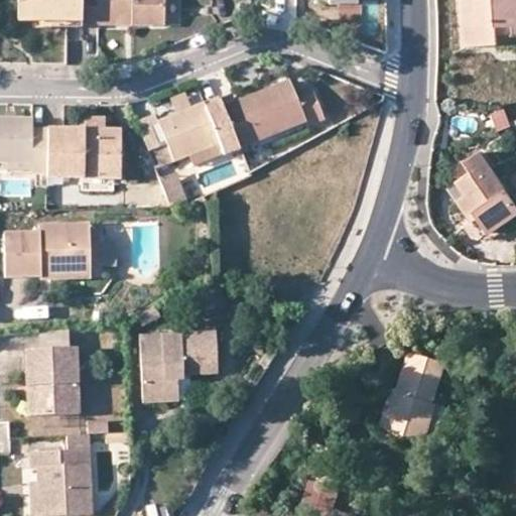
[(19,0),(20,21),(83,22),(83,0),(19,0)]
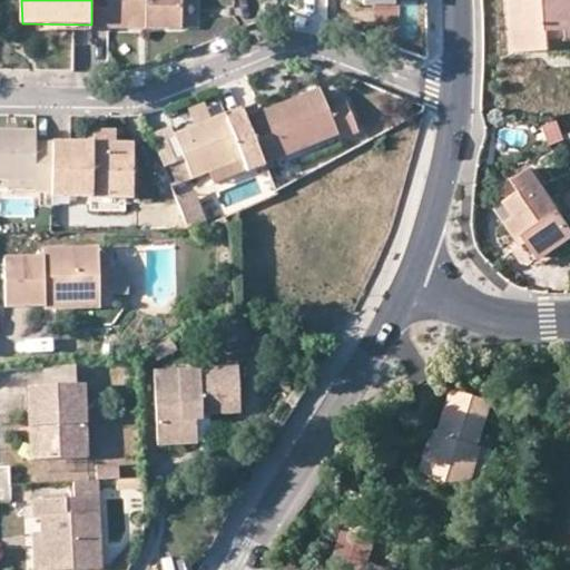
[(91,0),(91,25),(91,30),(109,30),(108,21),(147,21),(146,30),(183,30),(182,0),(91,0)]
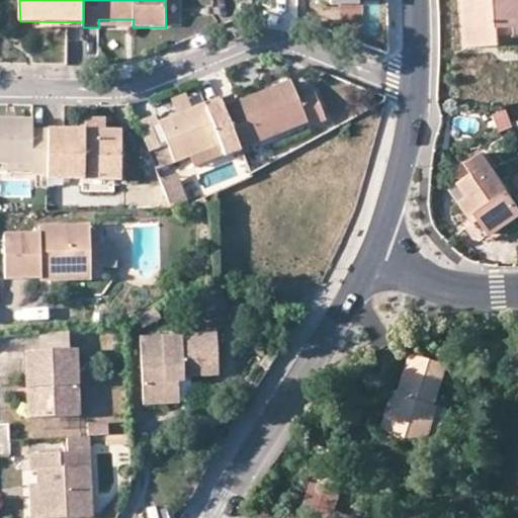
[(500,45),(501,34),(500,27),(516,25),(516,33),(517,35),(517,0),(463,0),(467,47),(500,45)]
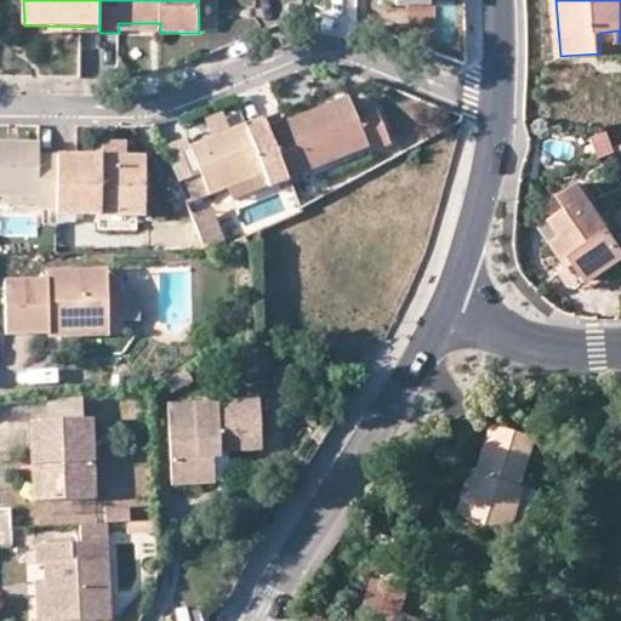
[(600,41),(619,40),(619,30),(599,33),(600,41)]
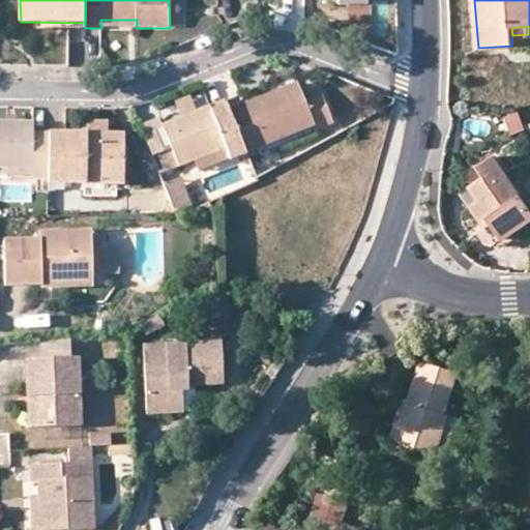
[(270,85),(275,93),(276,97),(300,87),(296,77),(270,85)]
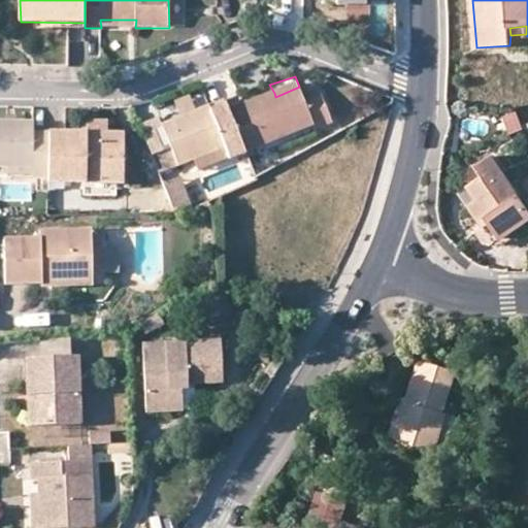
[(275,97),(274,93),(229,110),(246,153),(315,126),(317,131),(333,124),(322,95),(305,101),(299,87),(275,97)]
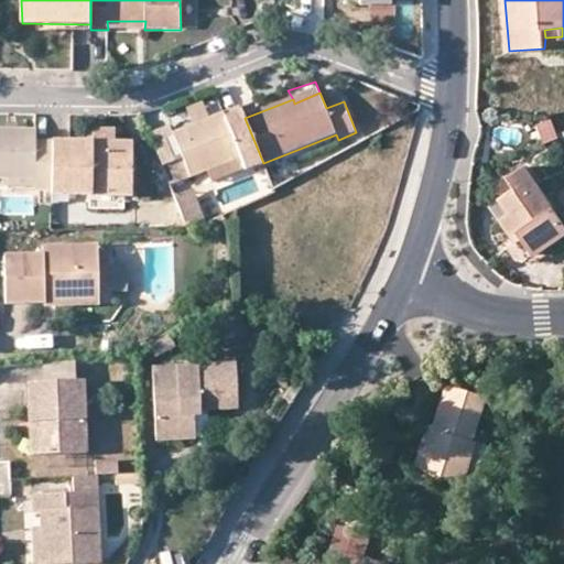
[(187,108),(194,127),(212,118),(204,101),(187,108)]
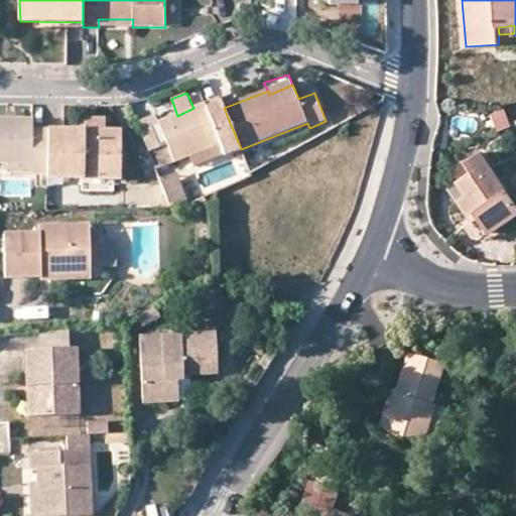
[(221,144),(226,156),(241,149),(224,108),(220,99),(194,108),(177,116),(159,123),(175,163),(189,156),(221,144)]
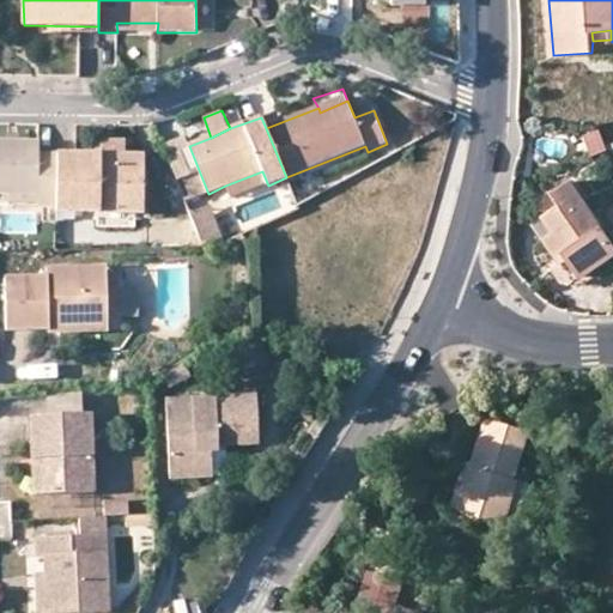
[(187,140),(163,149),(176,181),(183,178),(200,171),(189,146),(187,140)]
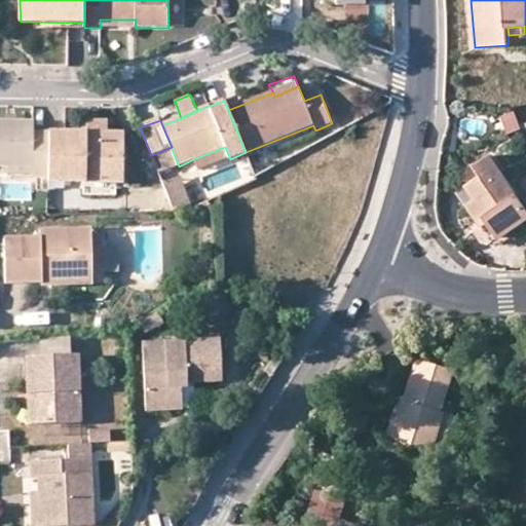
[(87,121),(87,134),(109,134),(109,122),(87,121)]
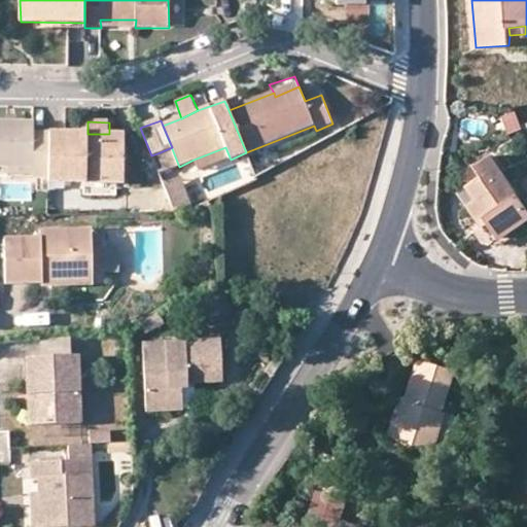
[(32,168),(31,176),(31,179),(48,179),(49,134),(36,134),(36,124),(0,123),(0,167),(7,168),(32,168)]
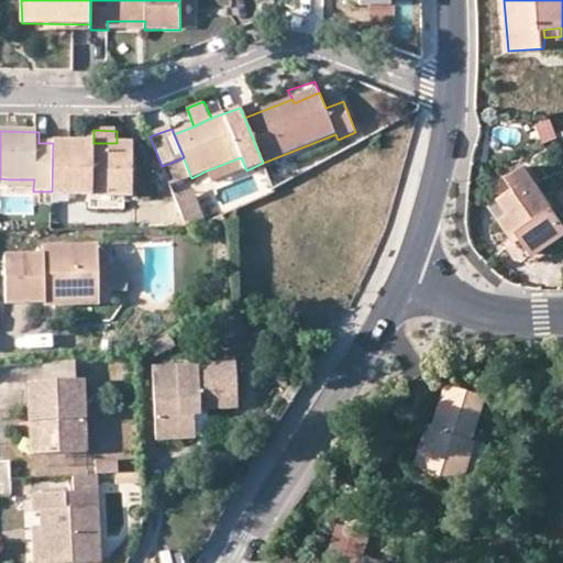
[(117,143),(94,143),(53,143),(52,191),(52,196),(133,197),(133,144),(117,143)]
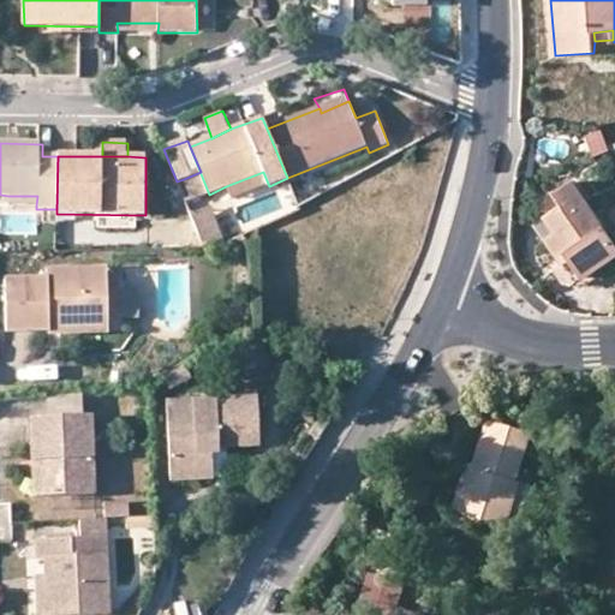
[(192,201),(209,195),(201,172),(184,179),(192,201)]
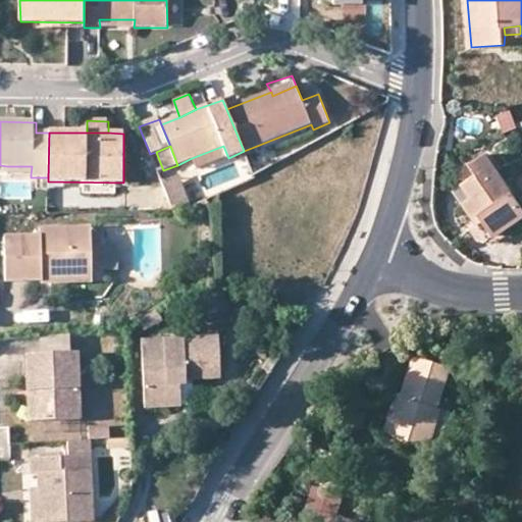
[(198,170),(228,158),(223,146),(192,158),(198,170)]
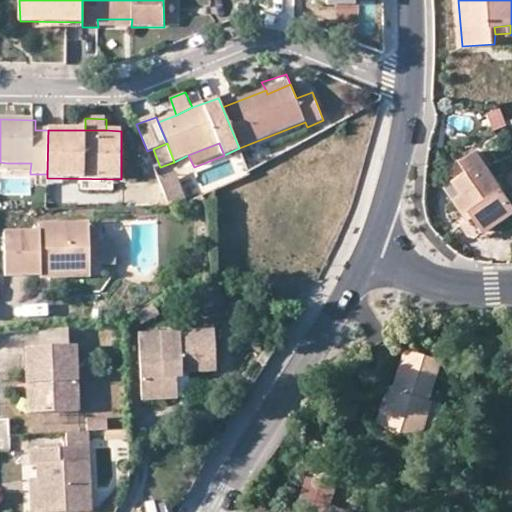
[(511,201),(479,151),(463,161),(469,171),(456,180),(465,193),(458,198),(472,220),(477,216),(487,230),(511,213),(511,201)]
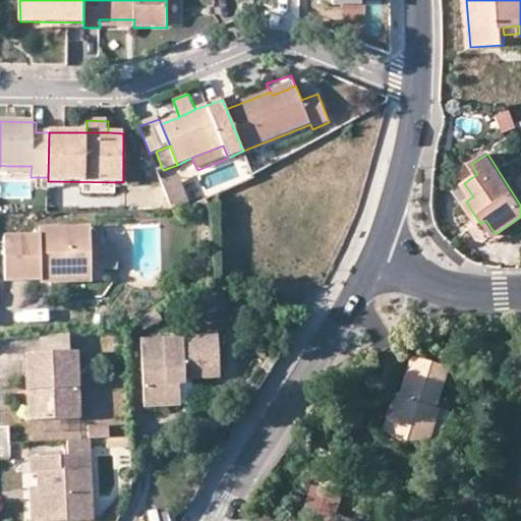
[(190,208),(177,177),(162,184),(173,210),(186,210),(190,208)]
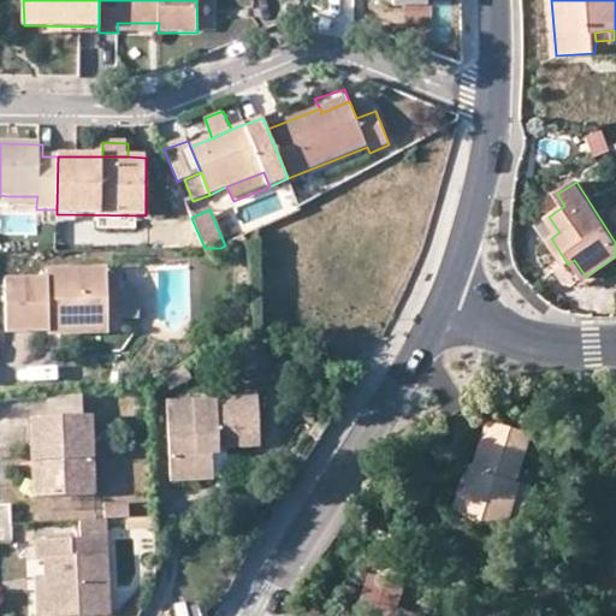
[(49,319),(108,317),(107,271),(48,272),(48,282),(7,283),(9,332),(51,332),(49,319)]
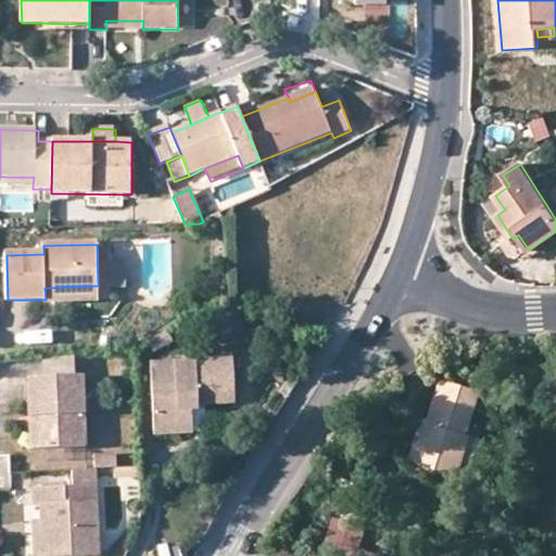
[(98,301),(98,286),(45,288),(46,300),(46,302),(98,301)]
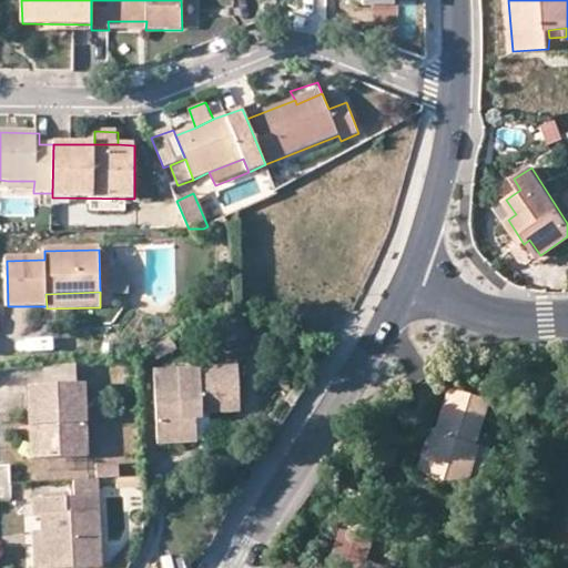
[(47,386),(73,385),(72,365),(46,366),(47,386)]
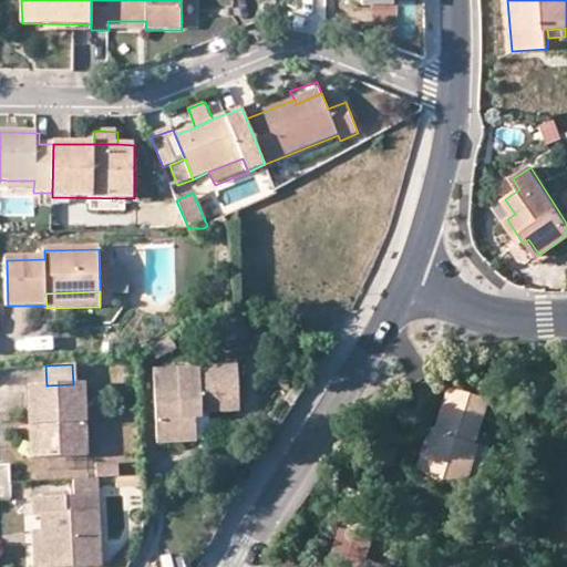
[(184,421),(197,421),(204,420),(203,413),(241,412),(239,368),(156,371),(158,444),(184,444),(184,421)]
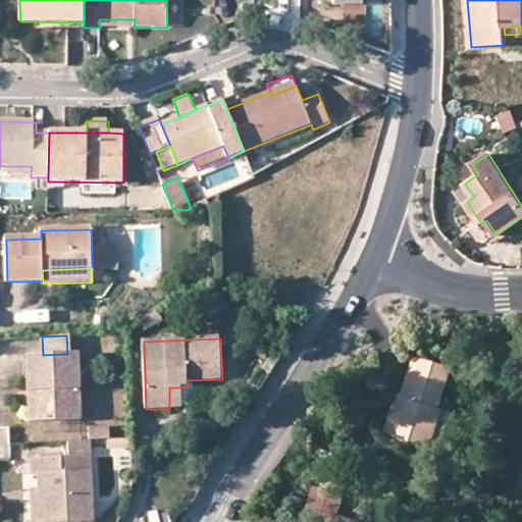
[(37,392),(38,421),(81,419),(77,353),(67,354),(43,355),(27,355),(29,392),(37,392)]
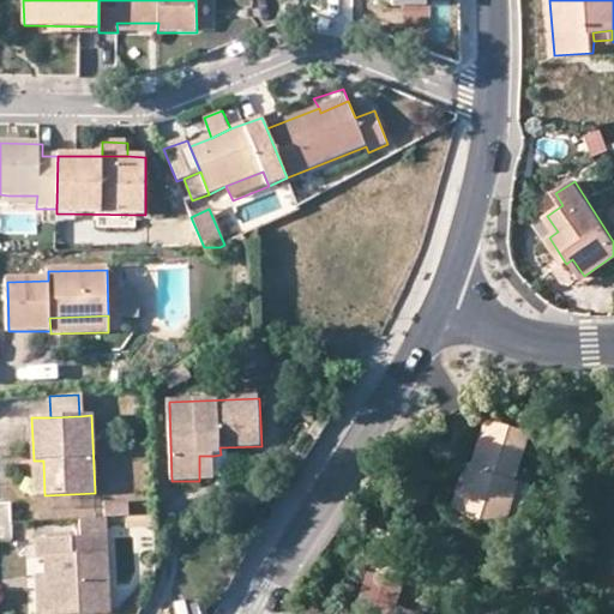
[(534,433),(488,421),(475,464),(469,487),(461,485),(453,511),(510,528),(523,482),(519,481),(534,433)]
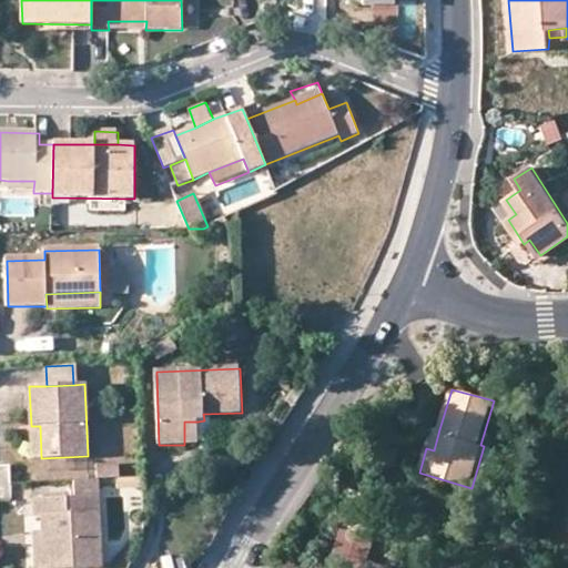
[(199,444),(198,422),(184,422),(184,445),(199,444)]
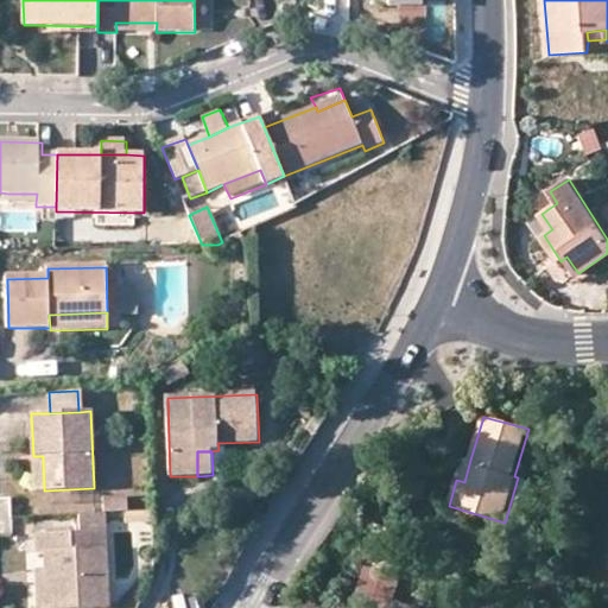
[(35,491),(44,491),(43,456),(33,456),(35,491)]
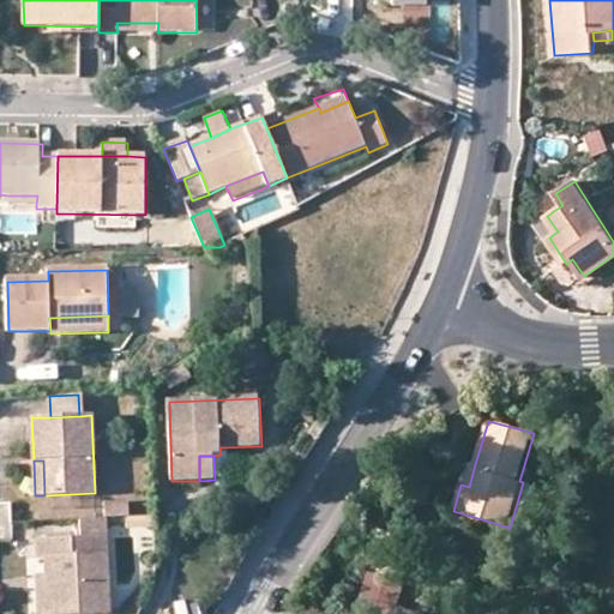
[(468,462),(461,485),(469,487),(475,464),(468,462)]
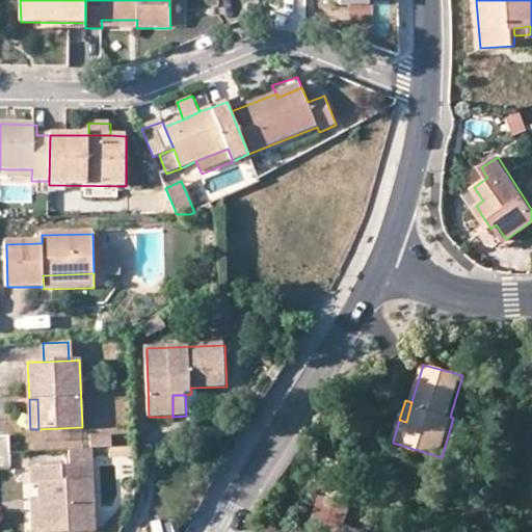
[(462,421),(453,418),(442,457),(451,459),(462,421)]
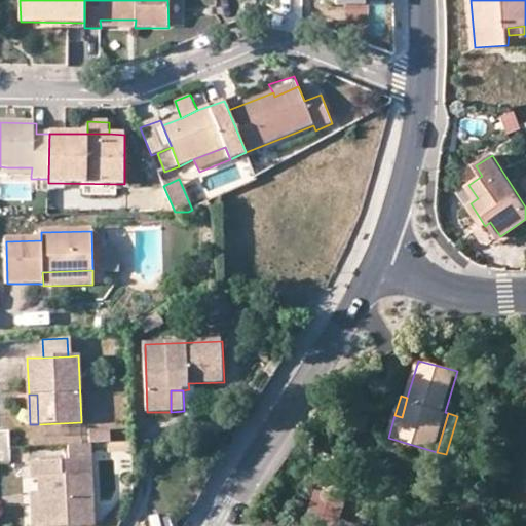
[(112,444),(112,431),(91,431),(91,445),(111,444),(112,444)]
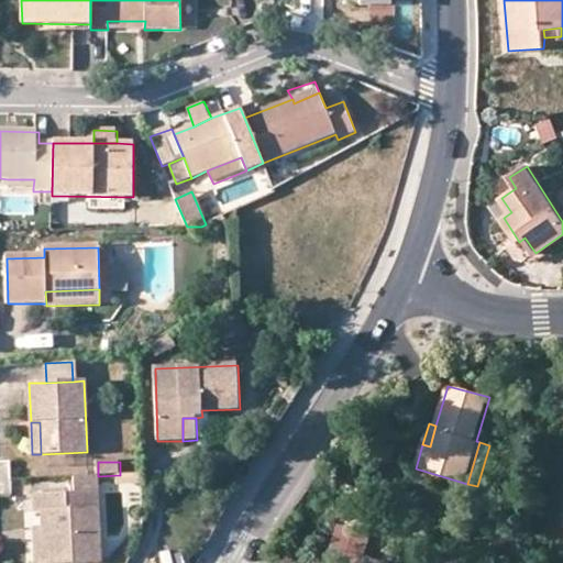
[(120,475),(119,475),(120,485),(143,484),(143,474),(120,475)]
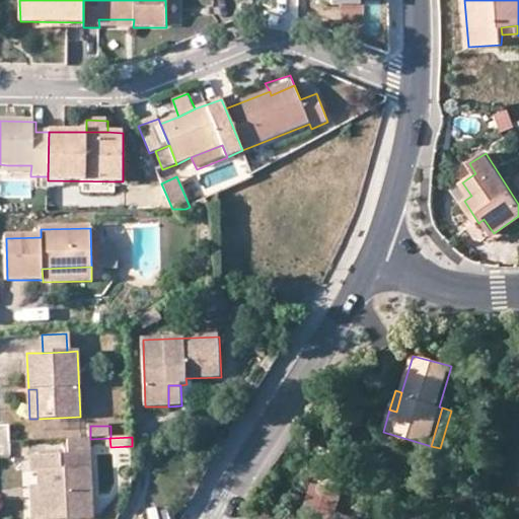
[(87,439),(68,440),(69,454),(87,454),(87,439)]
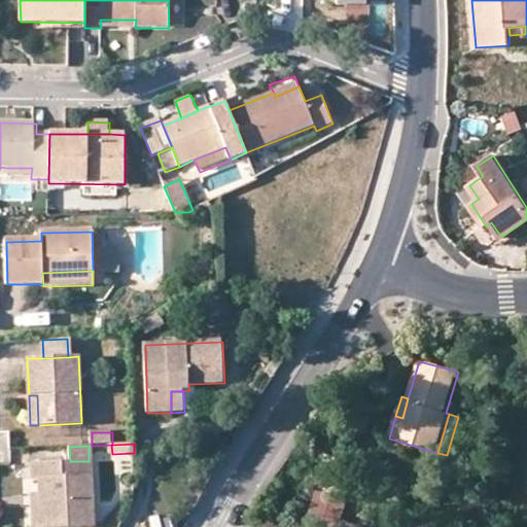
[(350,462),(328,455),(317,488),(339,496),(350,462)]
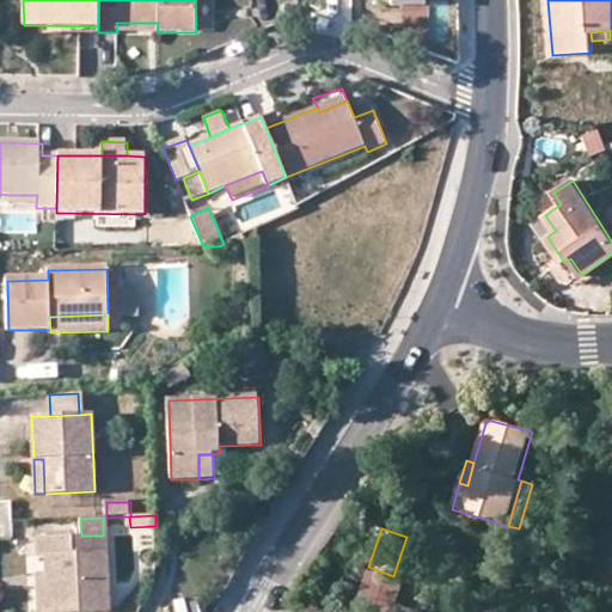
[(47,571),(48,611),(79,611),(108,611),(103,536),(81,536),(37,538),(37,557),(46,556),(47,571)]
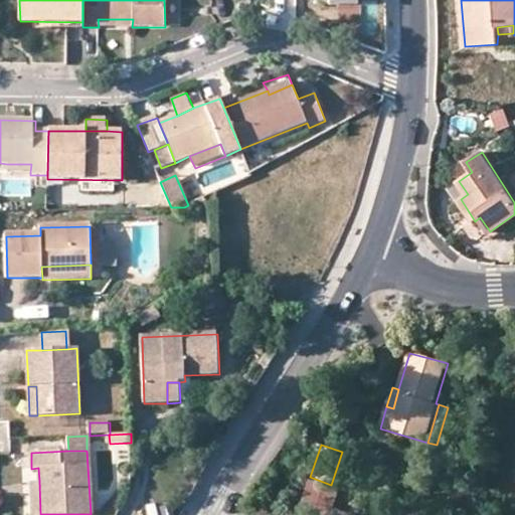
[(32,514),(40,514),(39,481),(31,481),(32,514)]
